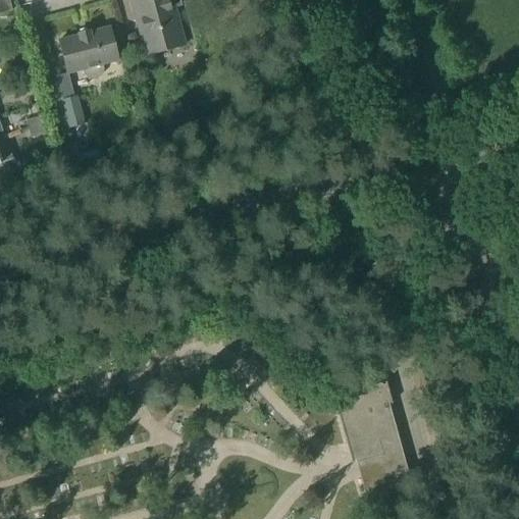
[(0,10),(1,12),(14,9),(12,0),(0,3),(0,10)]
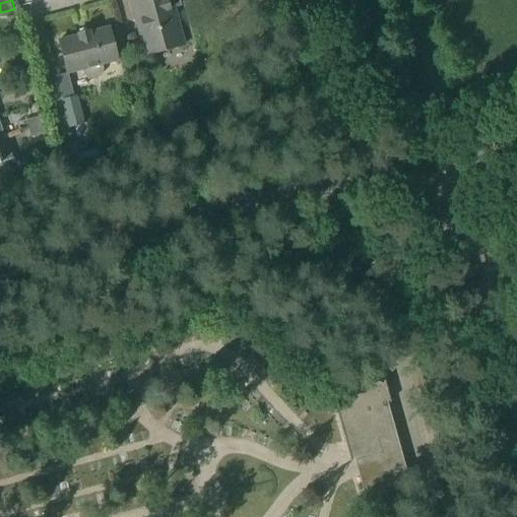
[(137,0),(134,1),(148,54),(186,44),(174,0),(137,0)]
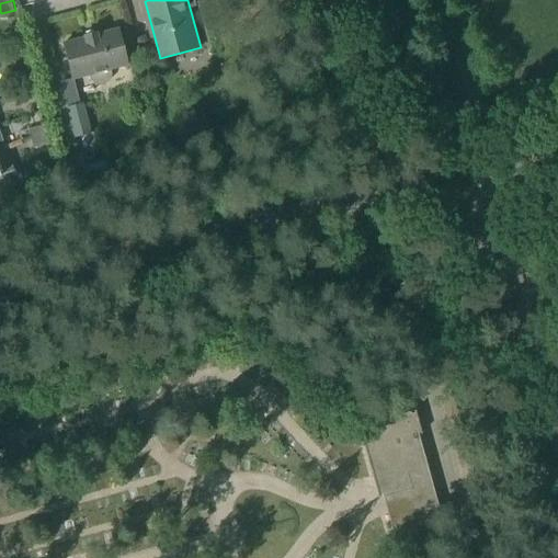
[(129,64),(120,29),(99,33),(99,32),(87,35),(87,36),(66,42),(75,78),(92,73),(93,78),(98,81),(102,82),(107,81),(111,78),(113,73),(112,68),(129,64)]
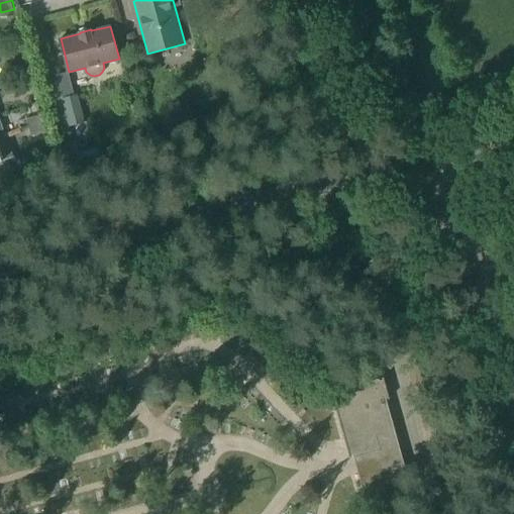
[(19,84),(33,81),(31,72),(17,76),(19,84)]
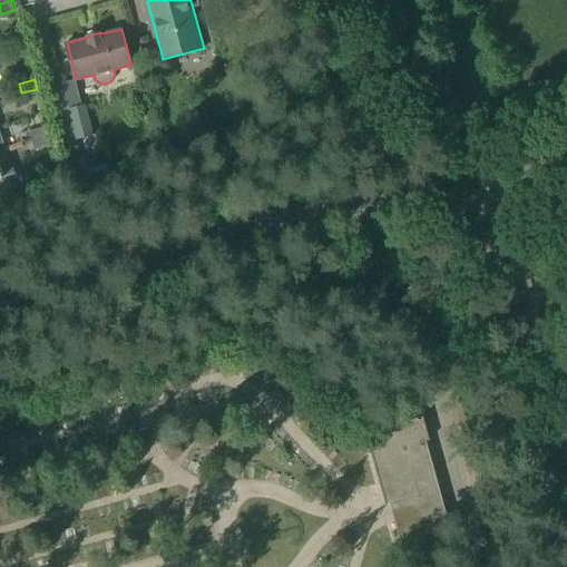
[(25,103),(39,98),(37,89),(21,93),(25,103)]
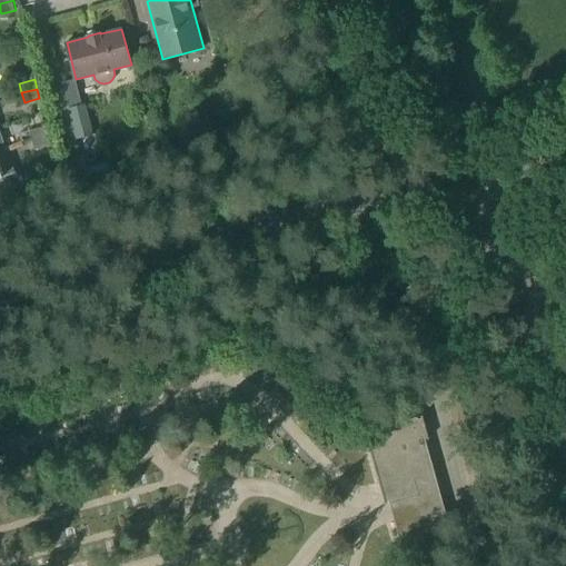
[(81,105),(68,108),(77,139),(93,135),(85,103),(81,105)]
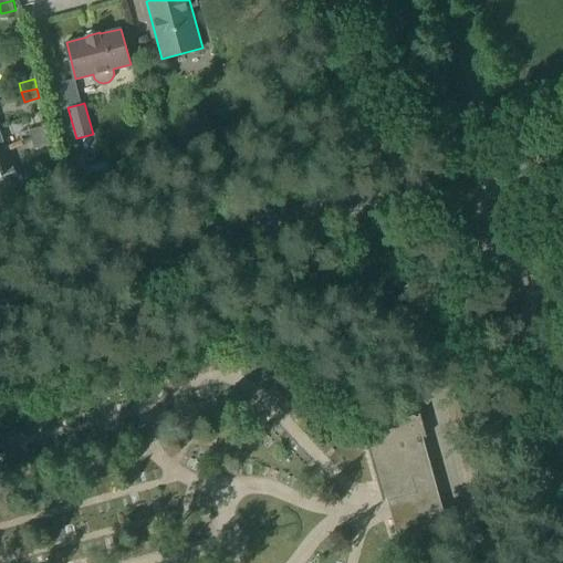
[(33,138),(49,135),(47,125),(31,128),(33,138)]
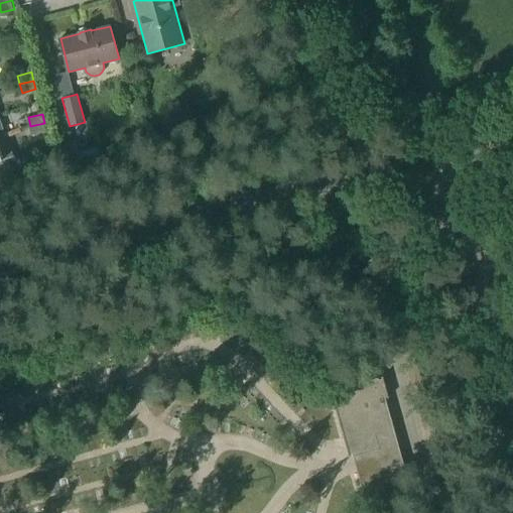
[(33,135),(47,131),(44,123),(30,126),(33,135)]
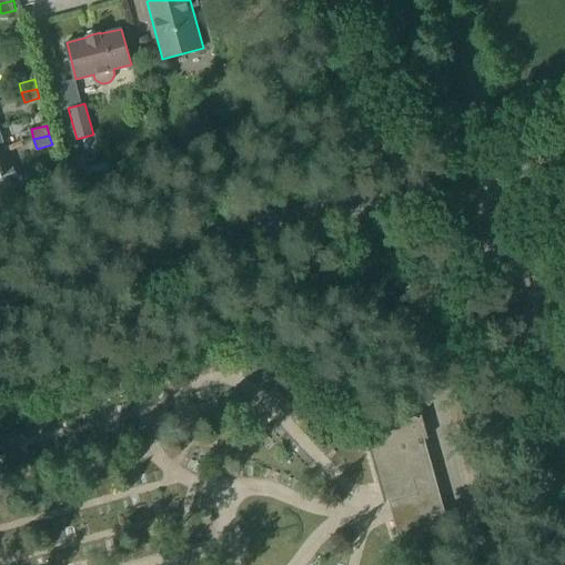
[(0,194),(24,189),(18,170),(9,149),(0,151),(0,194)]
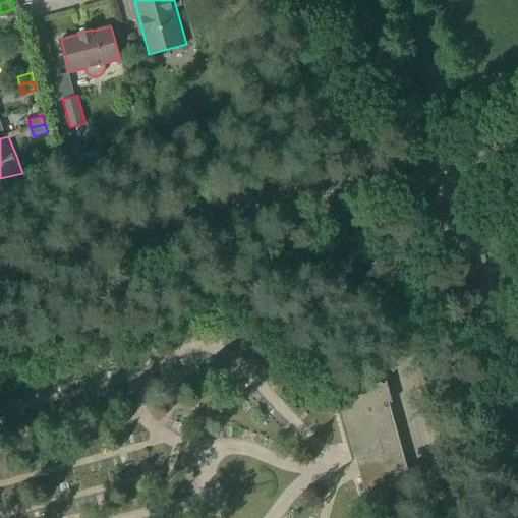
[(403,456),(389,402),(393,401),(387,380),(336,394),(355,460),(359,459),(361,467),(370,500),(412,488),(403,456)]
